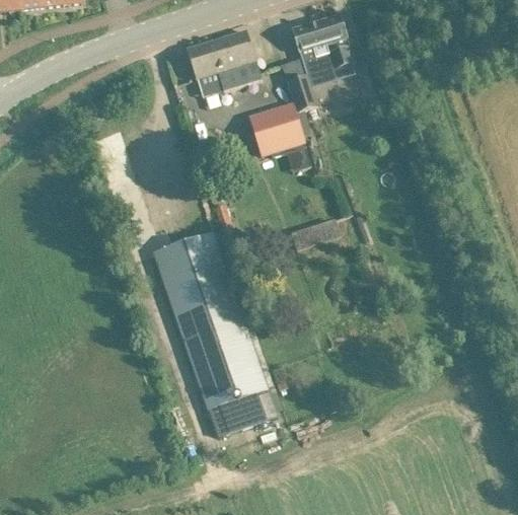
[(0,11),(19,9),(18,0),(0,0),(0,11)]
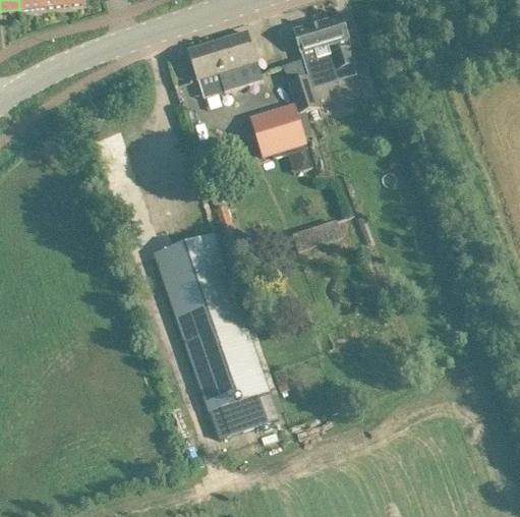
[(18,0),(19,9),(85,2),(84,0),(18,0)]
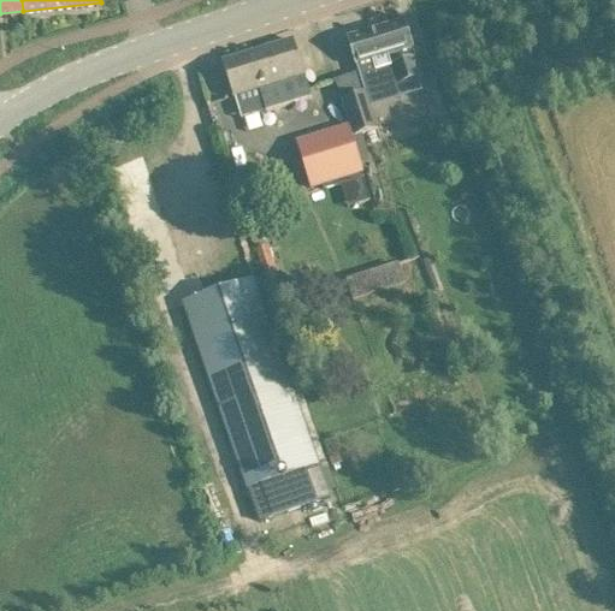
[(403,17),(347,35),(361,83),(392,73),(395,81),(420,73),(414,54),(413,54),(411,46),(412,45),(403,17)]
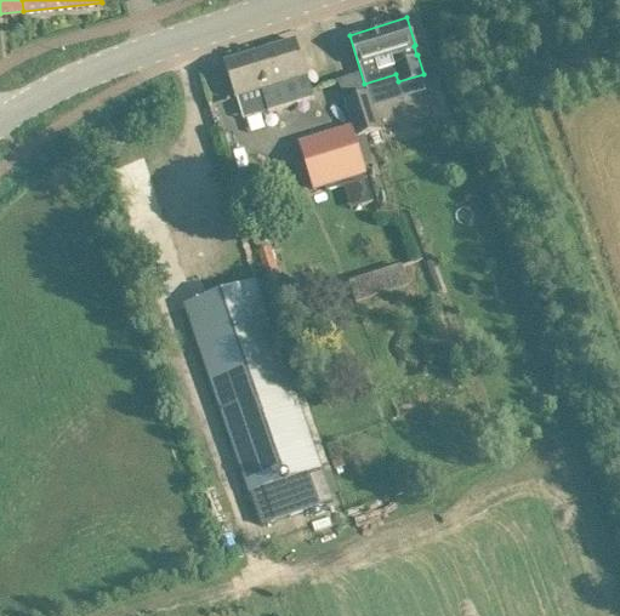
[(223,58),(234,95),(261,86),(267,108),(313,93),(295,36),(223,58)]
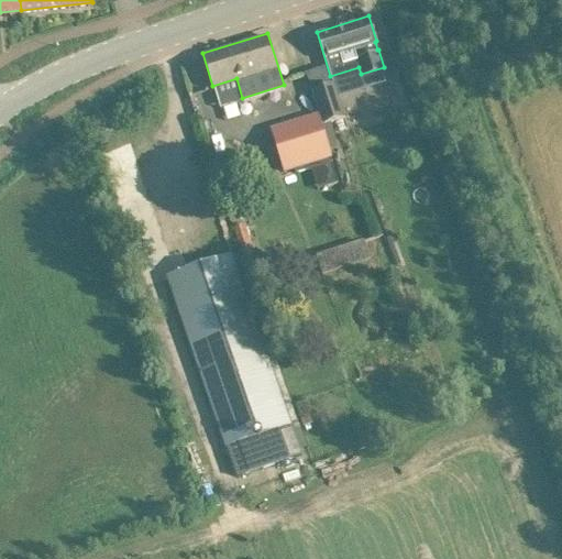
[(322,121),(344,114),(332,80),(310,87),(319,112),(322,121)]
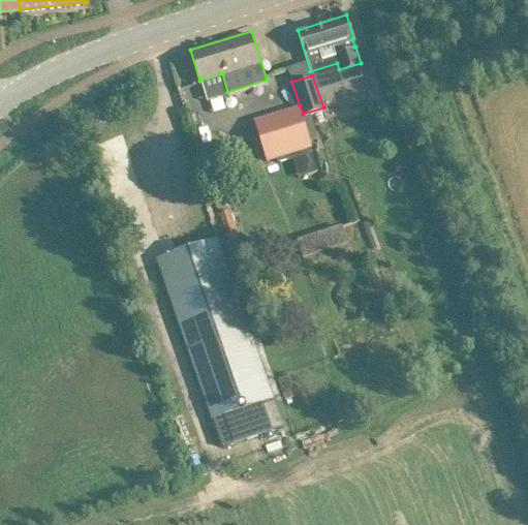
[(298,105),(254,119),(267,157),(310,144),(298,105)]
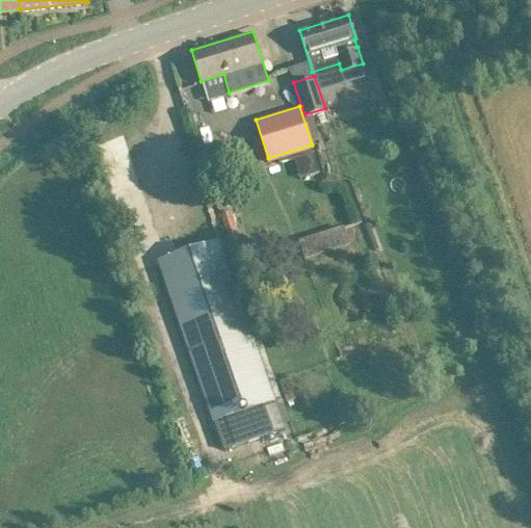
[(231,208),(220,211),(228,239),(239,236),(231,208)]
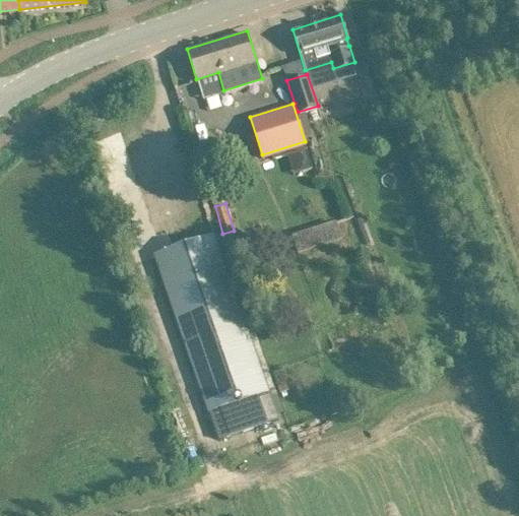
[(335,218),(290,233),(297,251),(341,237),(335,218)]
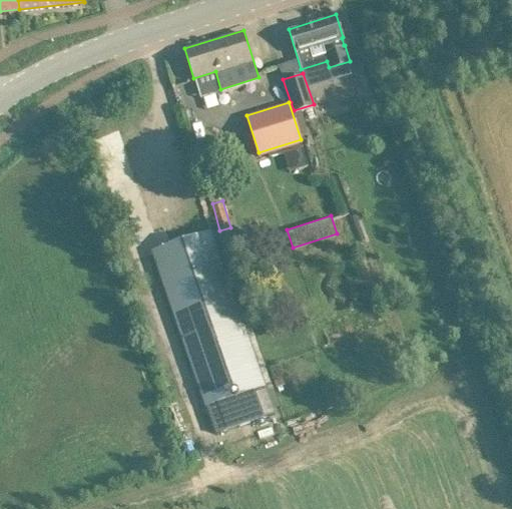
[(210,229),(151,249),(170,306),(204,404),(214,432),(275,413),(272,405),(265,383),(230,285),(210,229)]
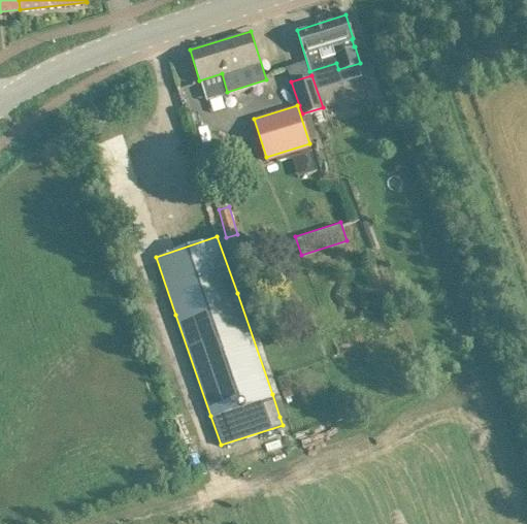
[(292,382),(288,370),(276,375),(283,396),(291,392),(288,384),(292,382)]
